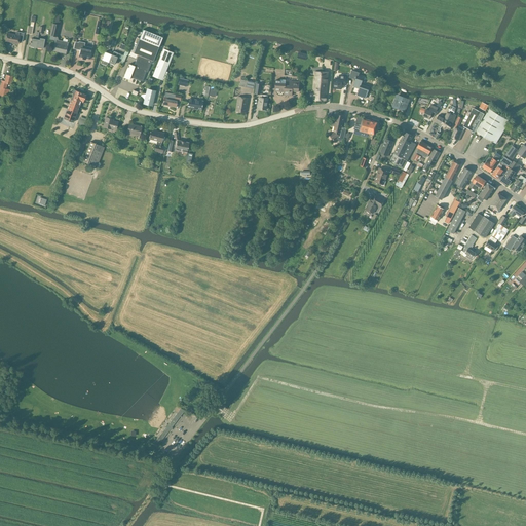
[(102,28),(109,29),(111,21),(105,20),(102,28)]
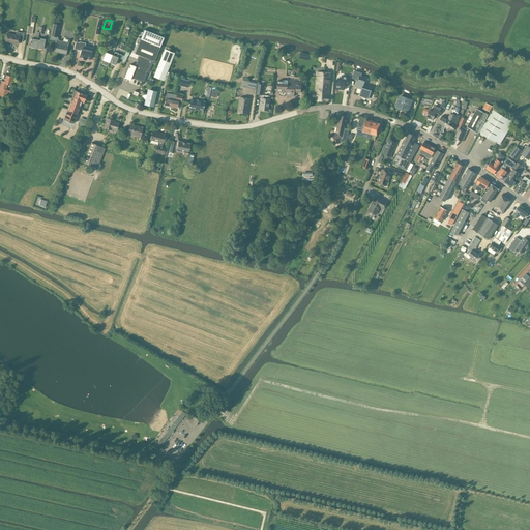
[(57,37),(60,25),(53,24),(50,35),(57,37)]
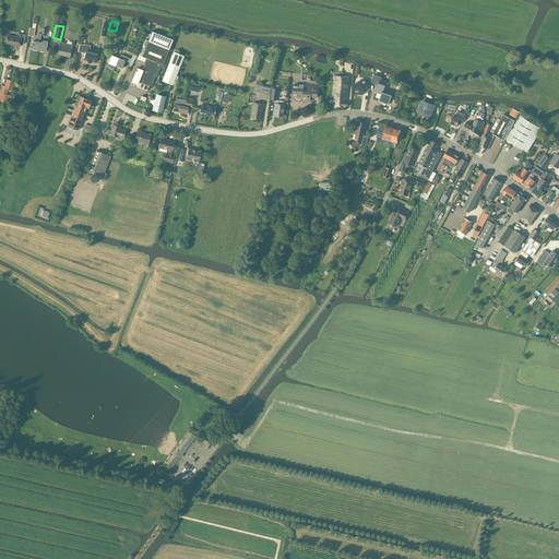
[(156,76),(162,64),(163,64),(173,39),(152,32),(141,57),(146,58),(142,70),(137,68),(131,82),(138,85),(139,82),(151,86),(155,76),(156,76)]
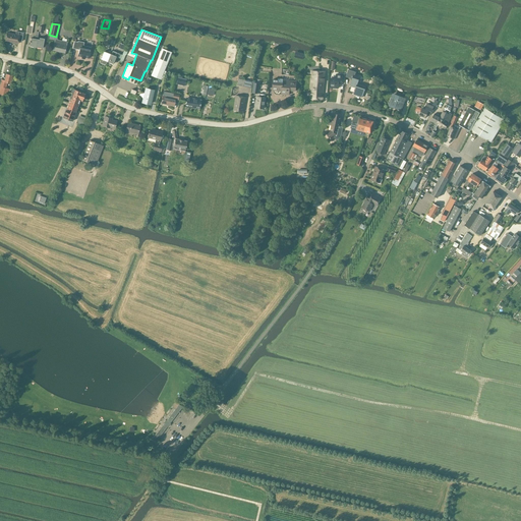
[(16,35),(7,33),(5,42),(9,42),(8,43),(13,44),(14,43),(17,44),(18,41),(21,42),(22,33),(16,32),(16,35)]
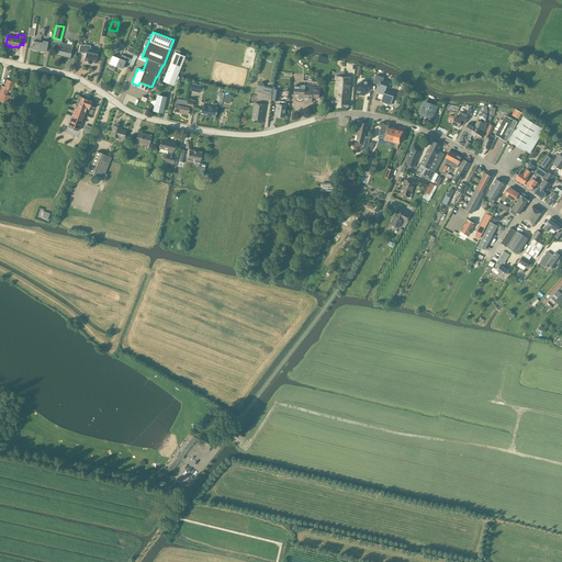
[(33,41),(32,49),(38,51),(41,41),(42,34),(38,34),(37,42),(33,41)]
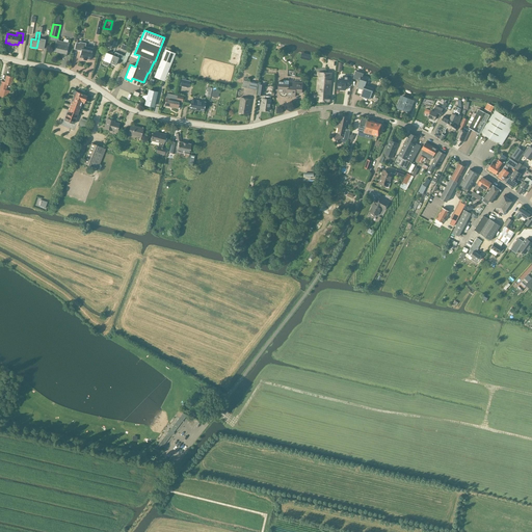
[(41,38),(41,40),(38,38),(36,48),(44,49),(45,40),(41,38)]
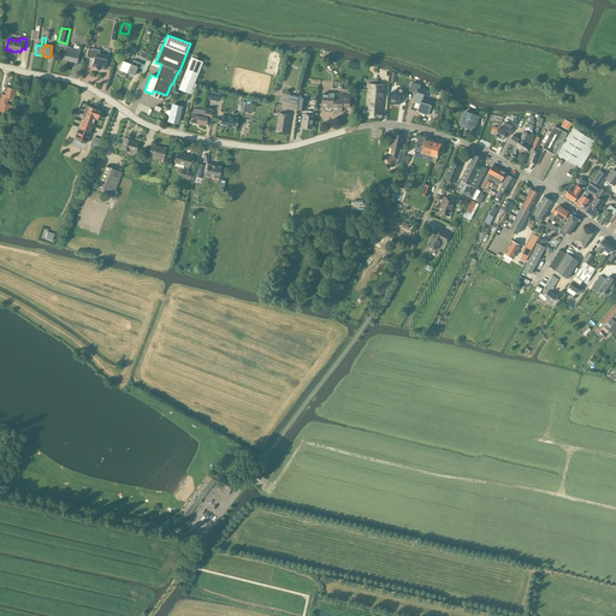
[(65,46),(61,59),(76,63),(80,49),(65,46)]
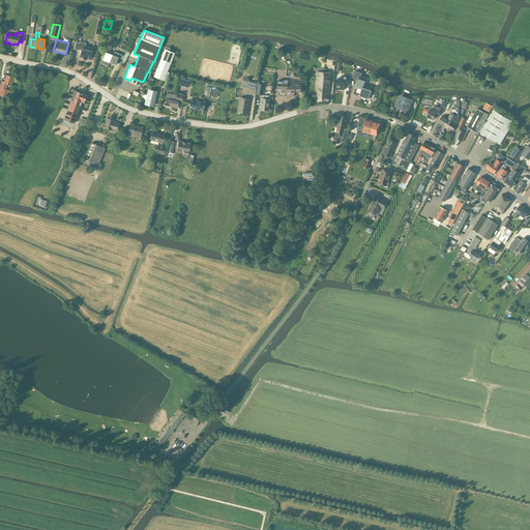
[(76,42),(74,50),(81,51),(79,57),(83,58),(83,59),(86,60),(86,59),(90,60),(92,51),(92,49),(85,47),(86,43),(79,41),(79,42),(79,43),(76,42)]
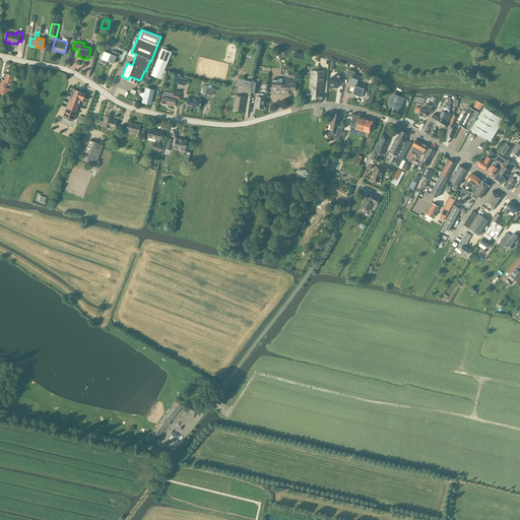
[(160,48),(152,68),(161,72),(164,66),(166,67),(172,52),(160,48)]
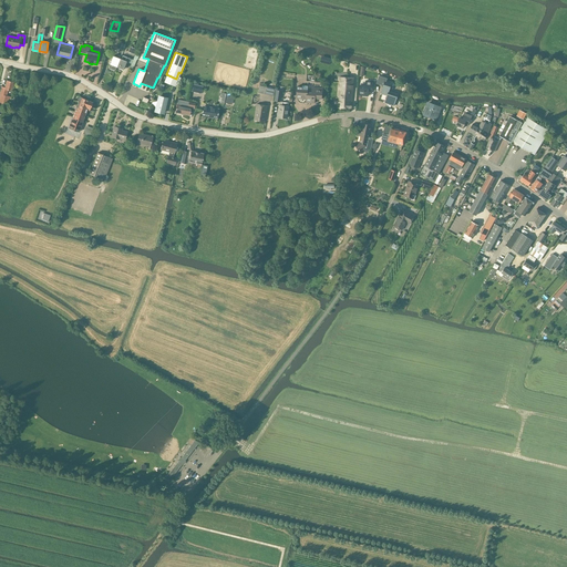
[(115,71),(116,66),(120,59),(113,55),(107,68),(115,71)]
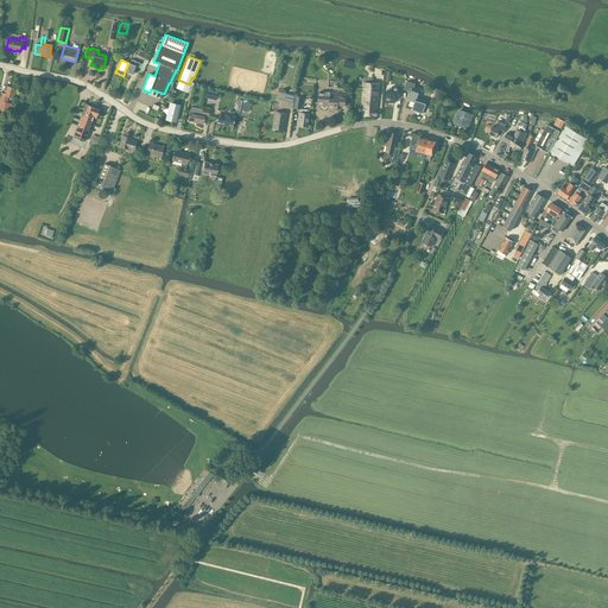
[(130,63),(128,63),(125,71),(132,75),(135,65),(138,67),(140,63),(135,61),(131,59),(130,63)]
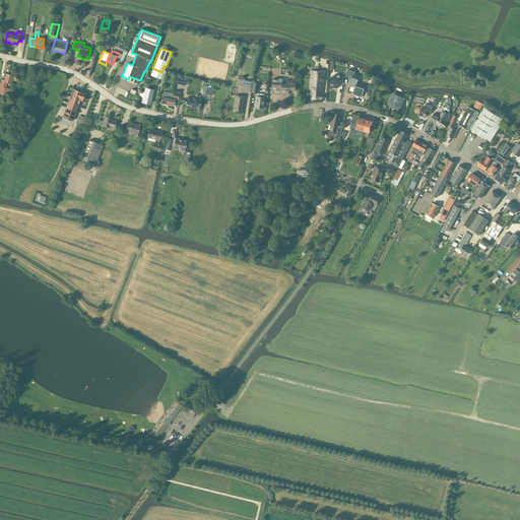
[(349,78),(350,80),(348,85),(354,87),(352,94),(362,96),(365,86),(356,83),(359,77),(353,76),(354,72),(347,69),(345,76),(349,78)]
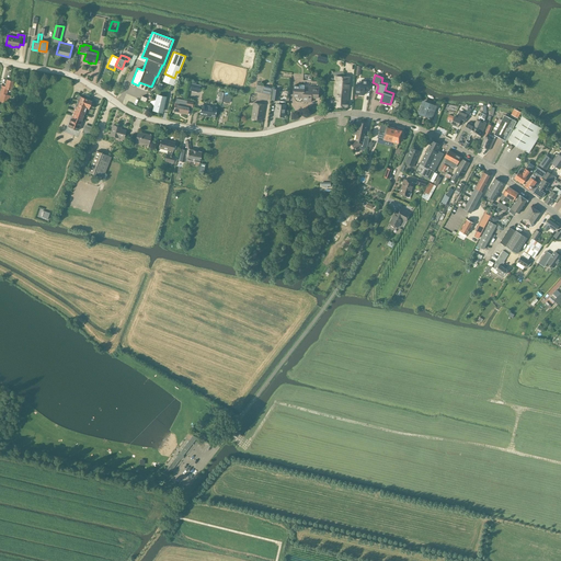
[(351,77),(335,76),(333,106),(347,107),(347,102),(348,102),(351,77)]
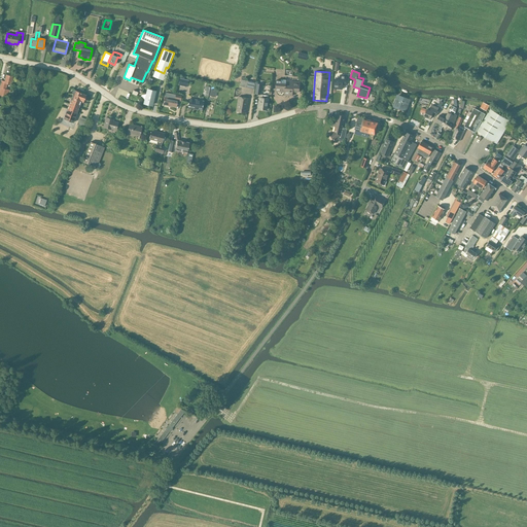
[(340,79),(335,78),(334,89),(342,90),(343,82),(346,83),(346,75),(340,74),(340,79)]
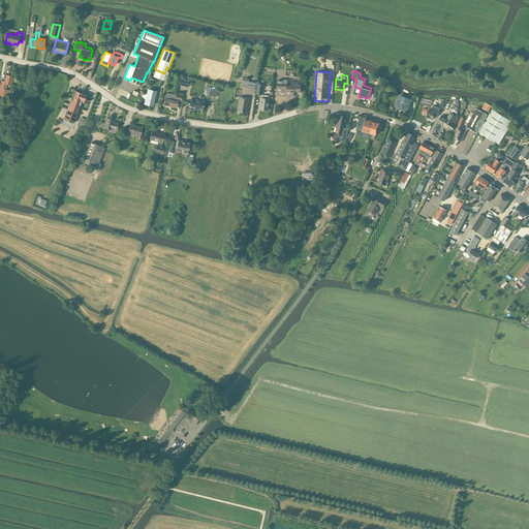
[(6,90),(7,84),(10,85),(12,76),(6,75),(4,82),(1,81),(0,87),(0,97),(7,100),(10,90),(6,90)]
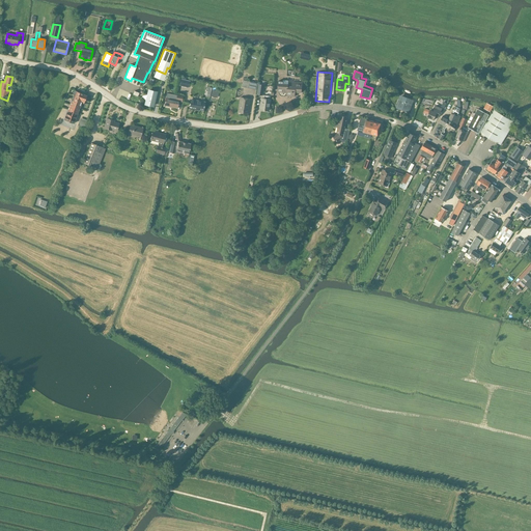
[(179,86),(189,88),(190,81),(180,79),(179,86)]
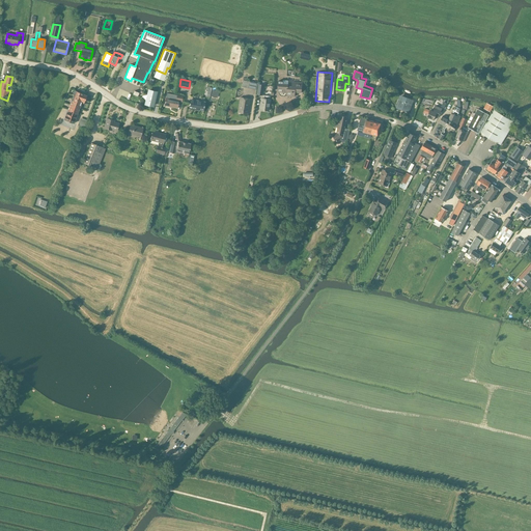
[(283,81),(278,81),(278,92),(286,92),(286,96),(295,96),(295,91),(301,92),(302,83),(292,82),(292,86),(287,85),(288,84),(288,81),(283,80),(283,81)]
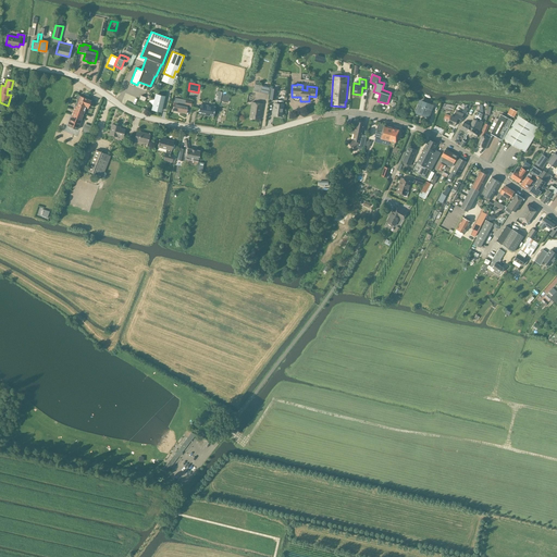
[(156,95),(152,109),(160,111),(164,97),(156,95)]
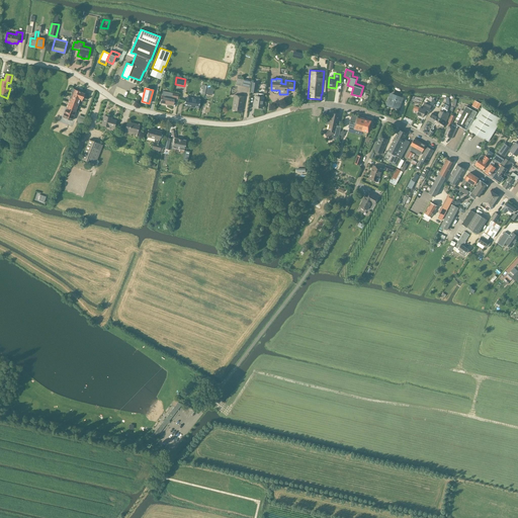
[(69,98),(64,112),(63,116),(72,119),(79,100),(81,101),(83,97),(83,96),(84,95),(84,94),(84,93),(82,92),(82,91),(81,91),(80,91),(73,89),(69,98)]
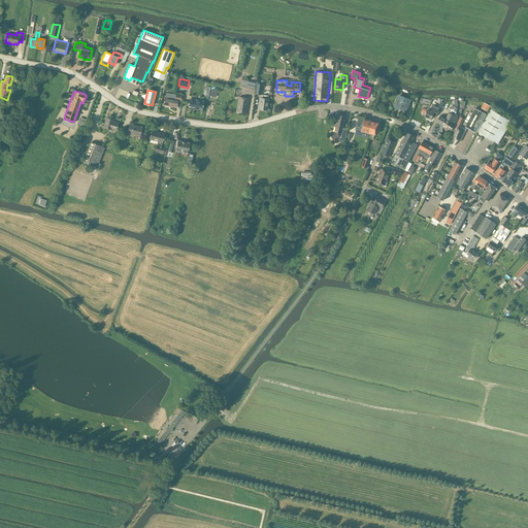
[(175,95),(174,99),(164,97),(163,105),(176,107),(177,101),(180,102),(182,96),(175,95)]
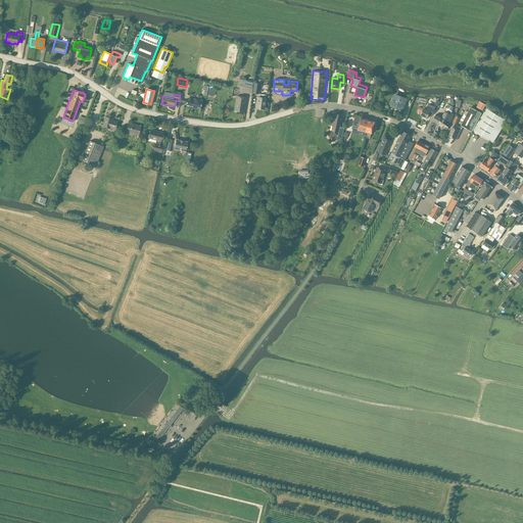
[(260,109),(260,108),(265,109),(267,98),(266,98),(266,95),(260,94),(259,97),(258,97),(256,108),(257,108),(257,109),(260,109)]
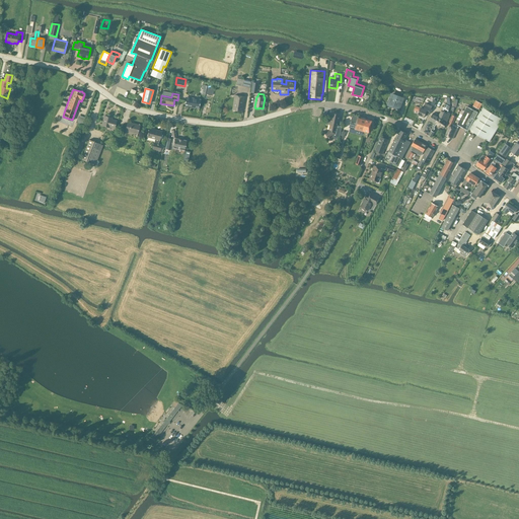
[(387,104),(398,109),(402,98),(391,94),(387,104)]
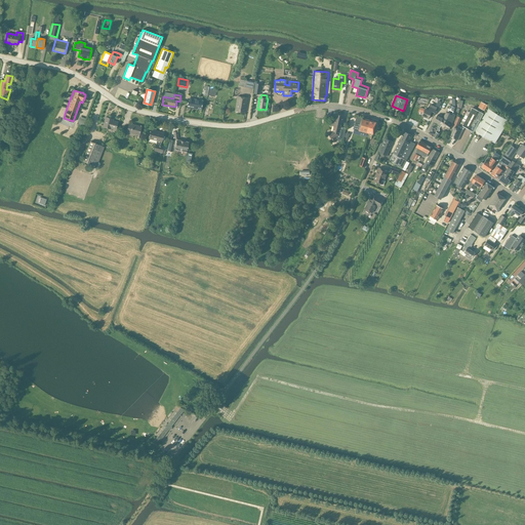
[(247,97),(237,96),(235,111),(245,113),(247,97)]
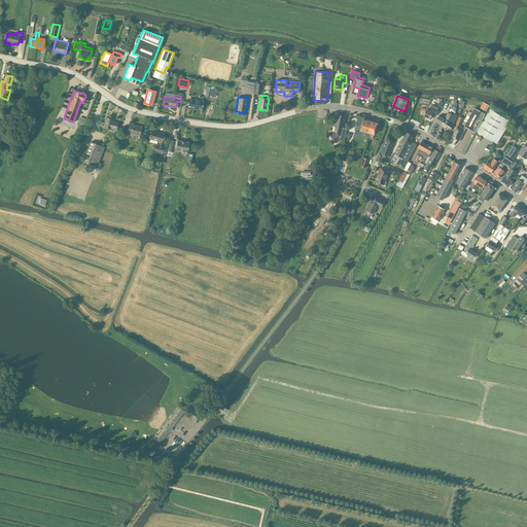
[(187,107),(202,110),(203,101),(188,99),(187,107)]
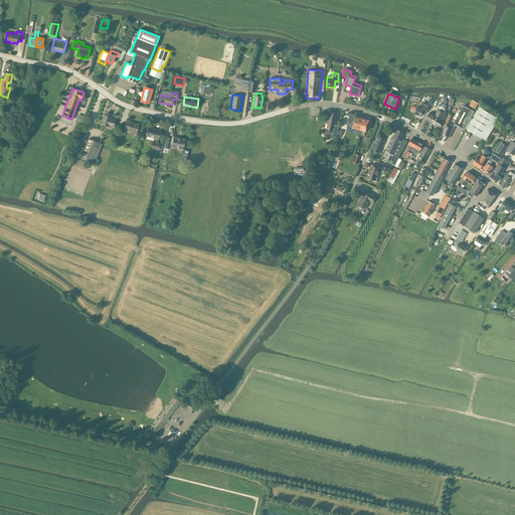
[(420,108),(416,107),(413,114),(420,117),(421,113),(425,114),(428,105),(422,103),(420,108)]
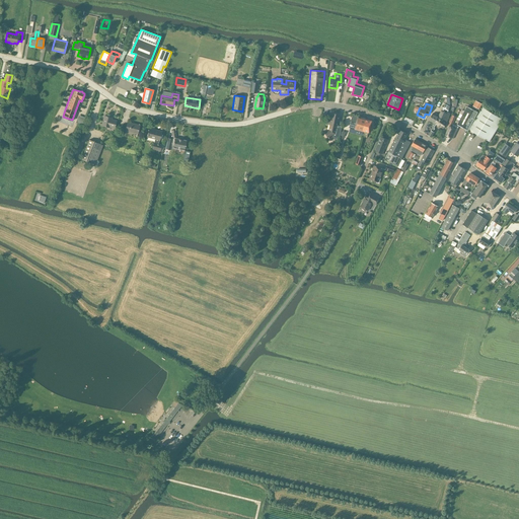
[(459,121),(457,125),(468,130),(475,116),(477,113),(466,106),(462,115),(459,121)]
